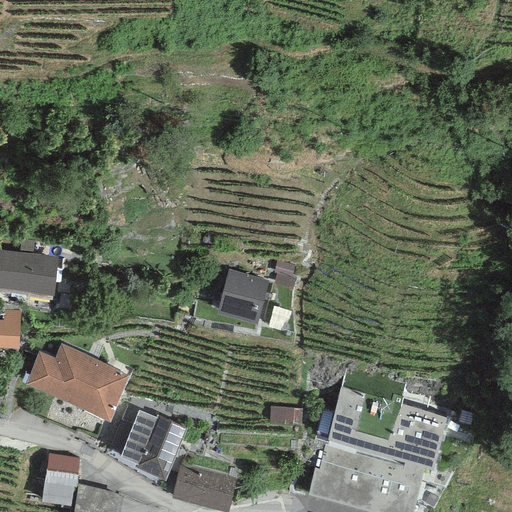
[(58,256),(0,249),(0,286),(54,293),(58,256)]
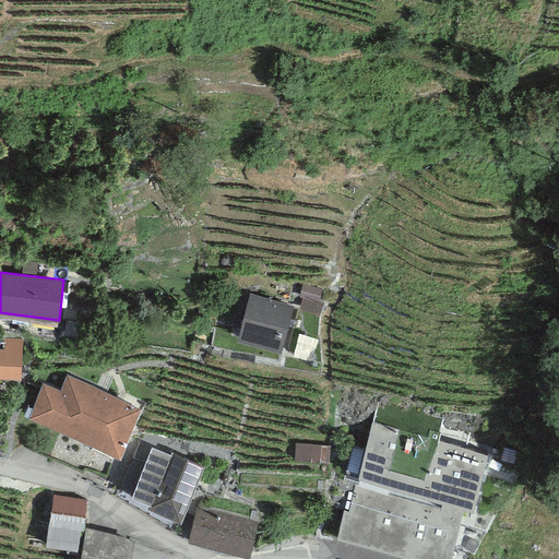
[(249,294),(236,340),(281,352),(293,306),(249,294)]
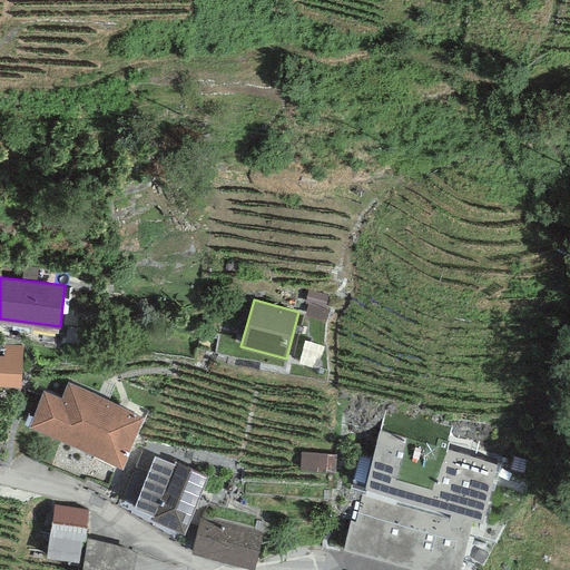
[(22,346),(3,346),(3,355),(0,354),(0,384),(21,385),(22,346)]
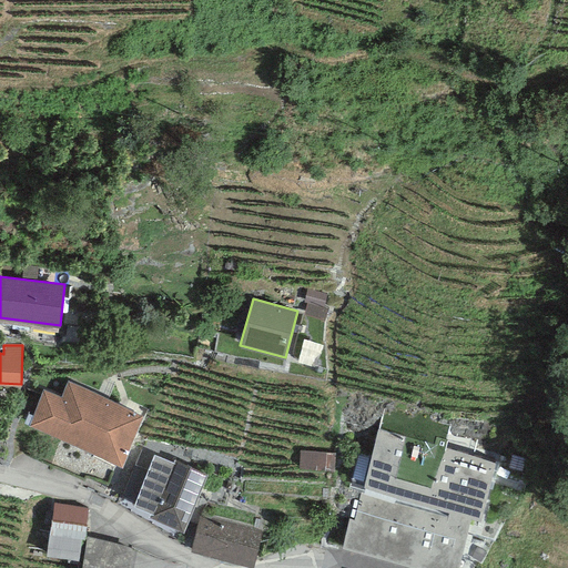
[(143,413),(68,382),(61,396),(43,388),(29,423),(122,462),(143,413)]
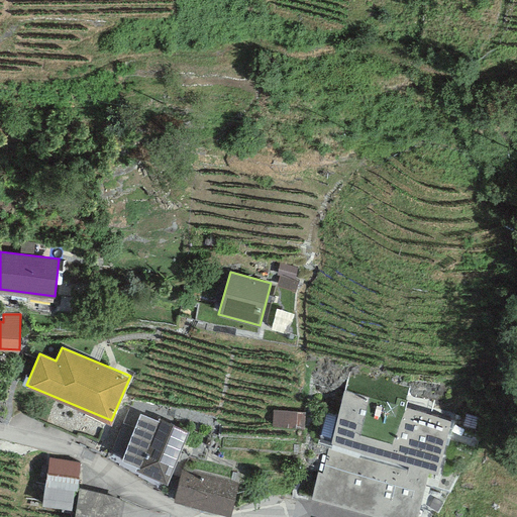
[(343,391),(330,440),(409,460),(429,467),(438,469),(451,419),(343,391)]
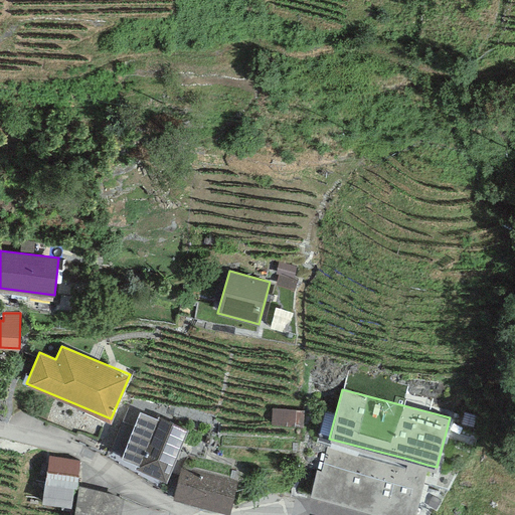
[(157,418),(139,411),(121,456),(138,463),(137,467),(166,480),(187,428),(158,416),(157,418)]
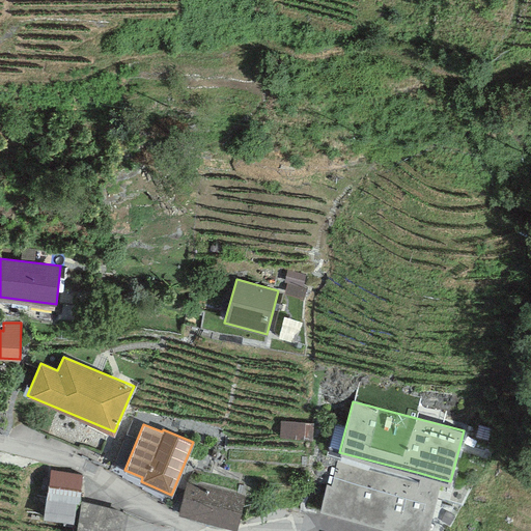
[(418,481),(337,460),(331,484),(326,483),(319,509),(402,530),(426,530),(441,479),(420,473),(418,481)]
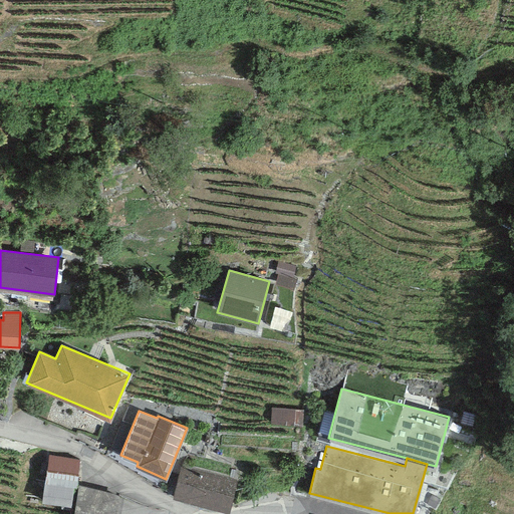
[(52,452),(45,501),(76,505),(83,456),(52,452)]
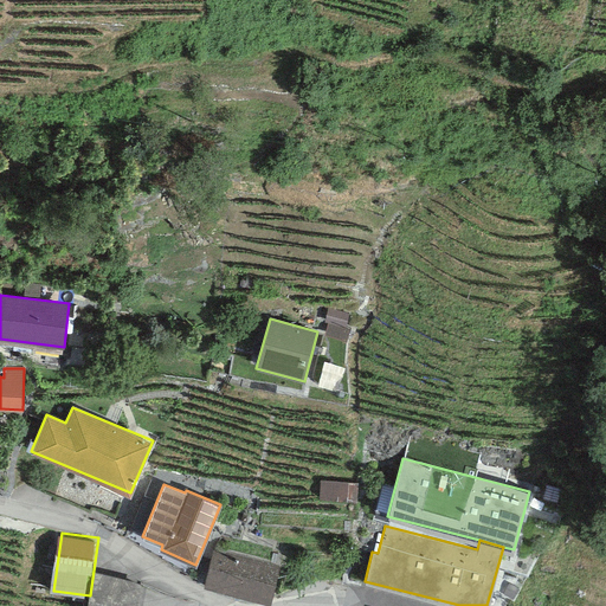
[(278,567),(213,550),(202,588),(269,605),(278,567)]
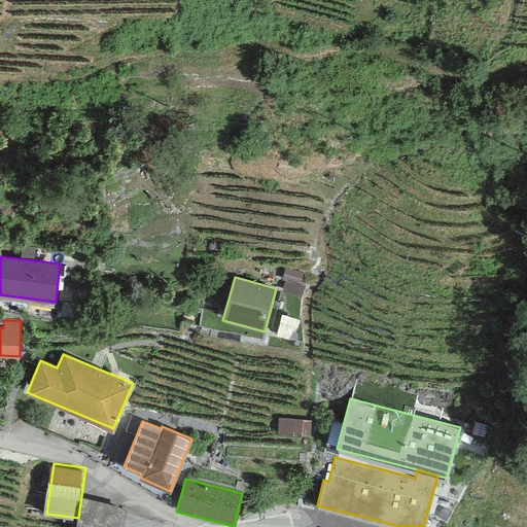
[(116,526),(120,508),(85,503),(82,526),(83,526),(116,526)]
